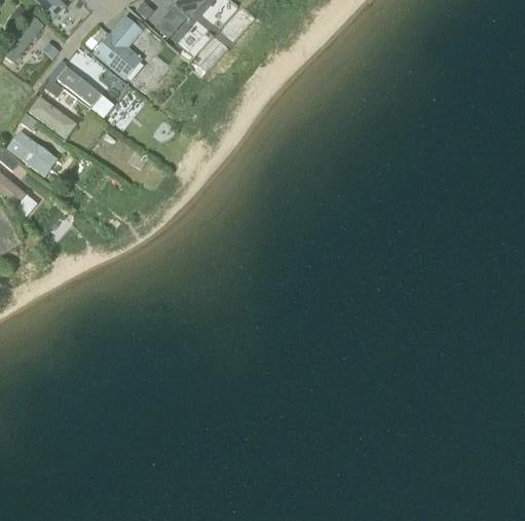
[(31,0),(52,22),(66,9),(58,0),(31,0)]
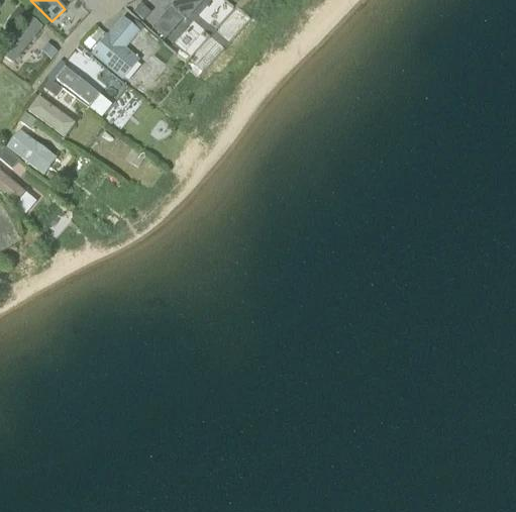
[(174,0),(151,25),(164,36),(183,15),(185,17),(199,0),(174,0)]
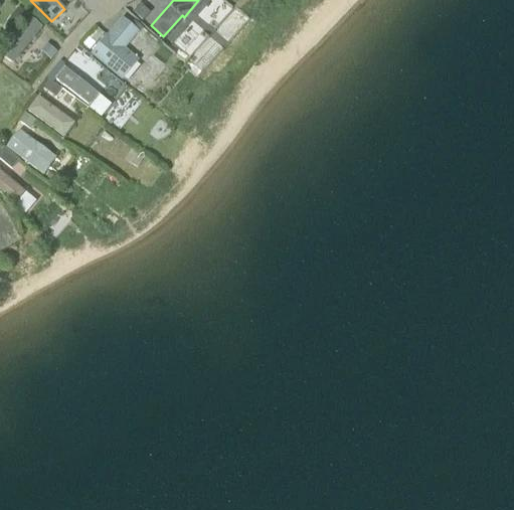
[(6,18),(14,24),(25,9),(17,3),(6,18)]
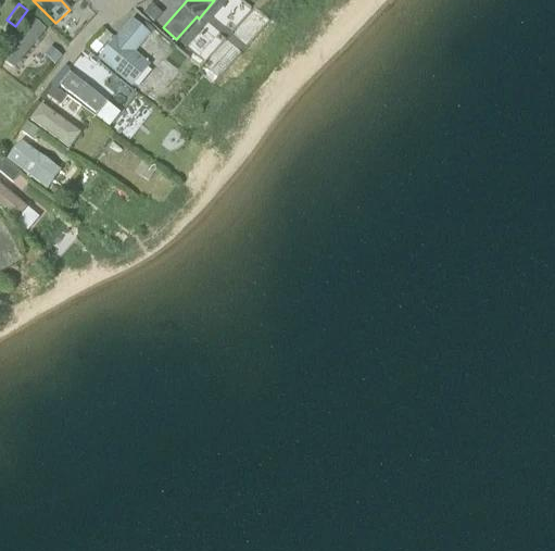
[(143,11),(153,21),(161,13),(151,3),(143,11)]
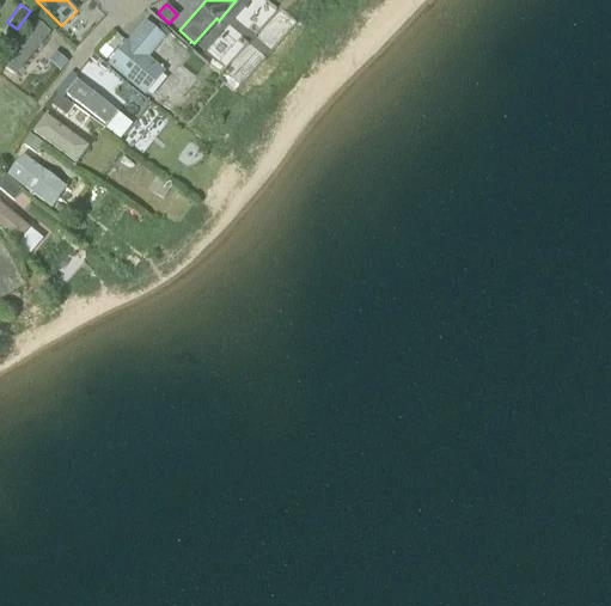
[(269,43),(287,17),(270,6),(252,31),(269,43)]
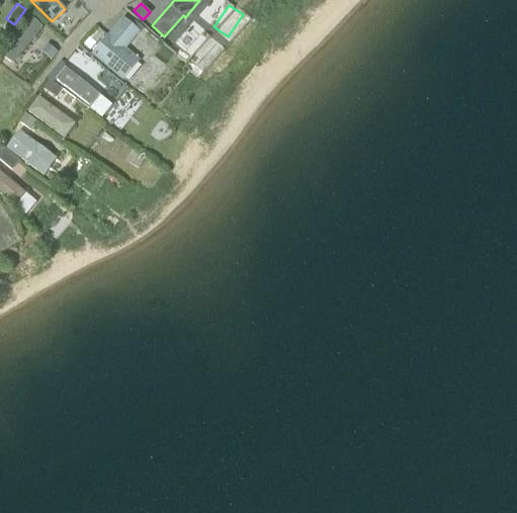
[(90,52),(121,79),(139,58),(125,47),(140,29),(121,14),(108,31),(107,31),(90,52)]
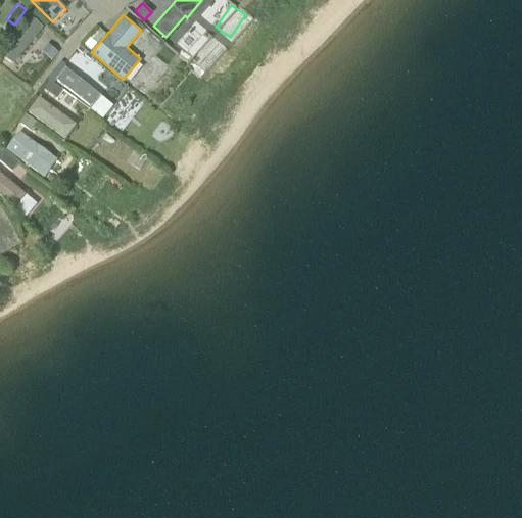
[(192,14),(178,32),(195,46),(209,29),(192,14)]
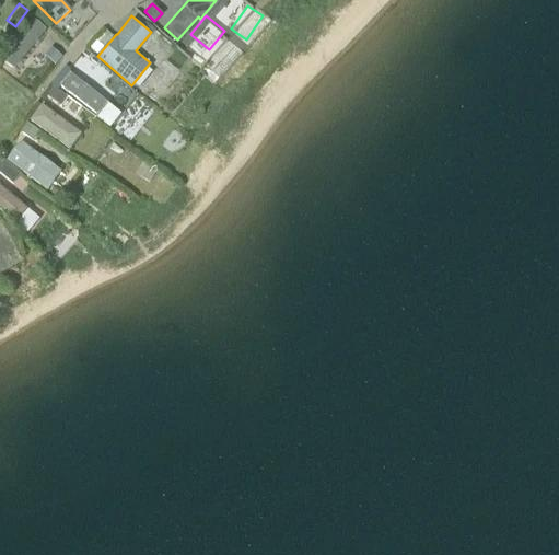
[(0,61),(13,72),(45,32),(28,20),(0,56),(0,61)]
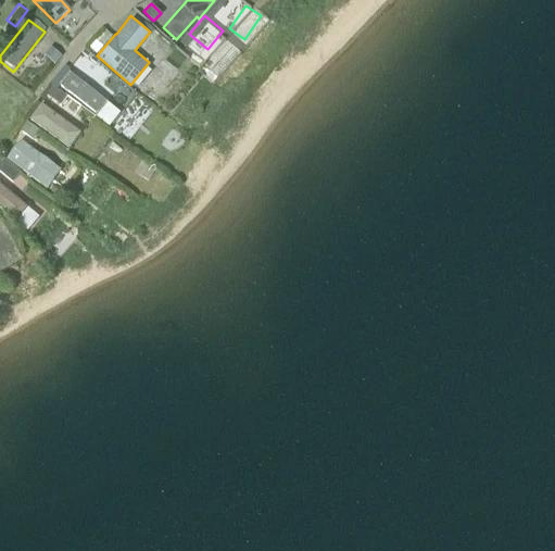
[(215,69),(237,44),(224,33),(202,58),(215,69)]
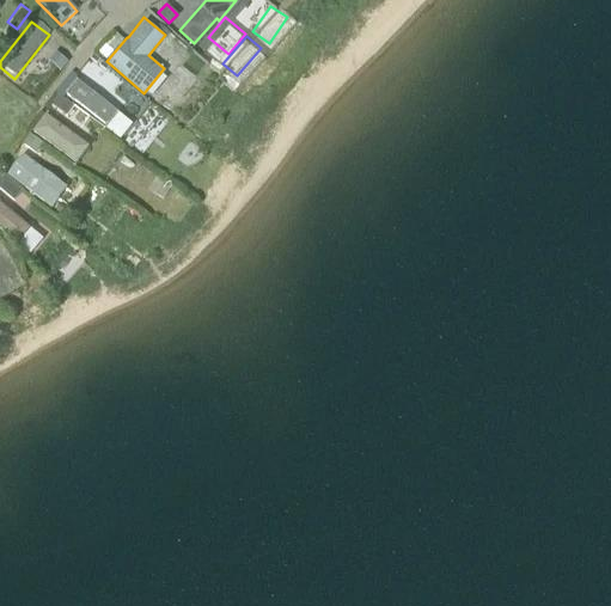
[(105,57),(112,50),(105,43),(98,51),(105,57)]
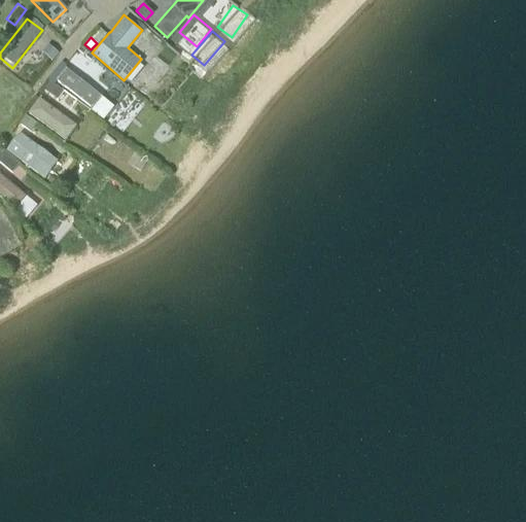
[(56,51),(46,43),(40,49),(50,58),(56,51)]
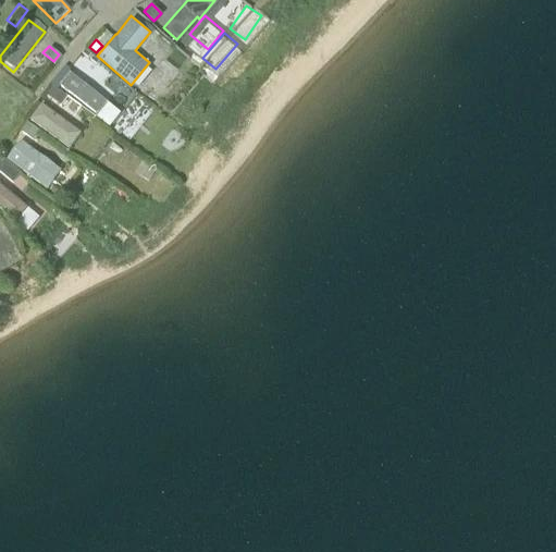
[(86,50),(75,64),(128,106),(139,92),(86,50)]
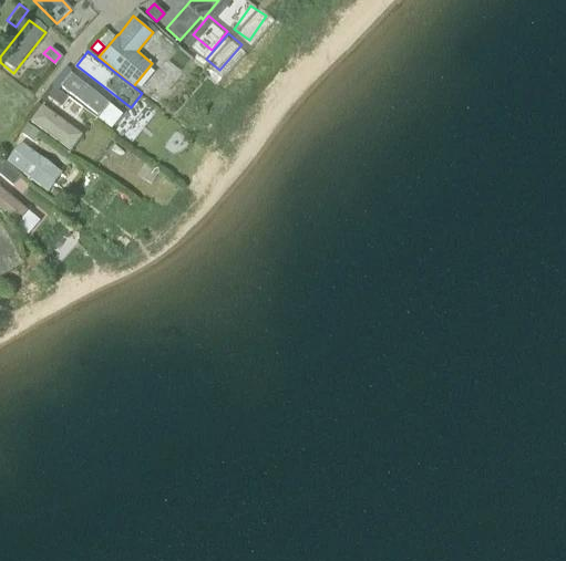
[(73,69),(60,85),(112,125),(125,108),(73,69)]
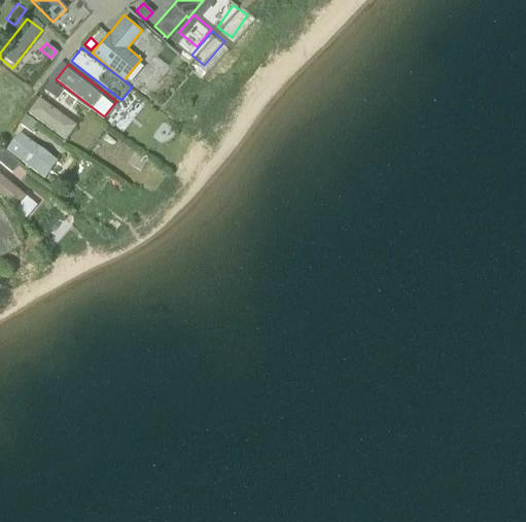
[(49,81),(44,88),(57,96),(61,90),(49,81)]
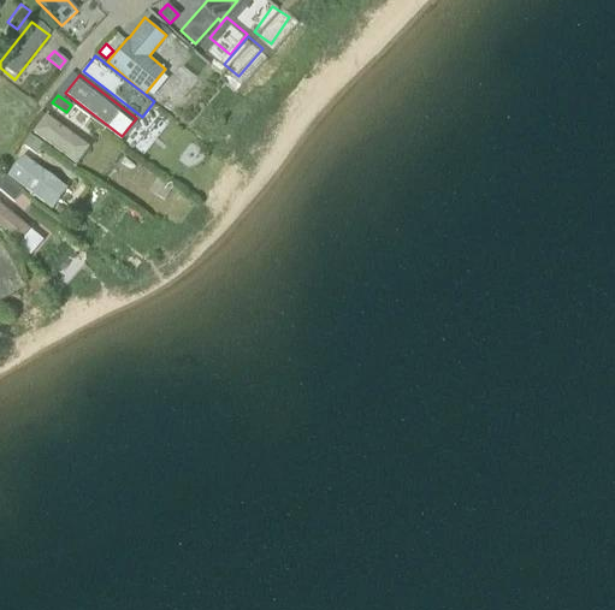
[(48,116),(37,130),(75,157),(86,142),(48,116)]
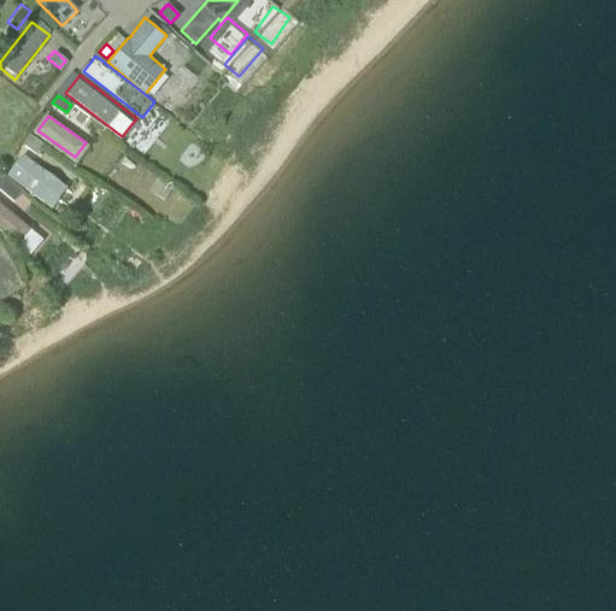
[(42,141),(29,131),(23,141),(36,150),(42,141)]
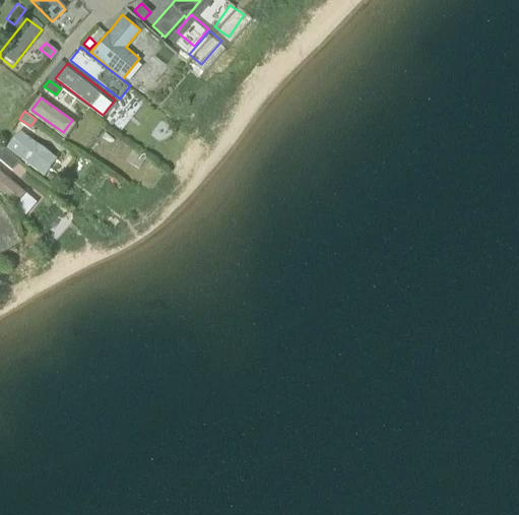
[(5,146),(43,175),(57,156),(18,129),(5,146)]
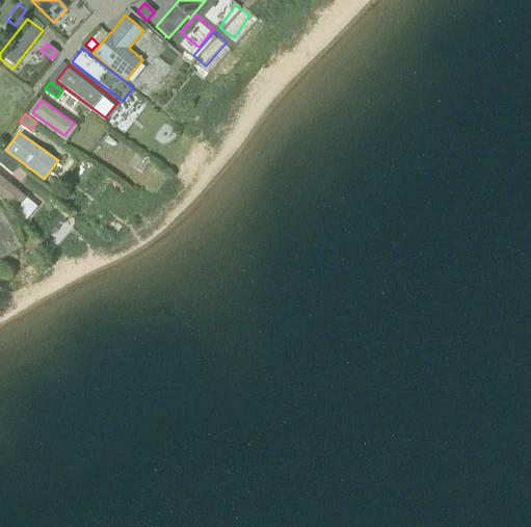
[(3,150),(0,154),(0,161),(11,172),(19,162),(3,150)]
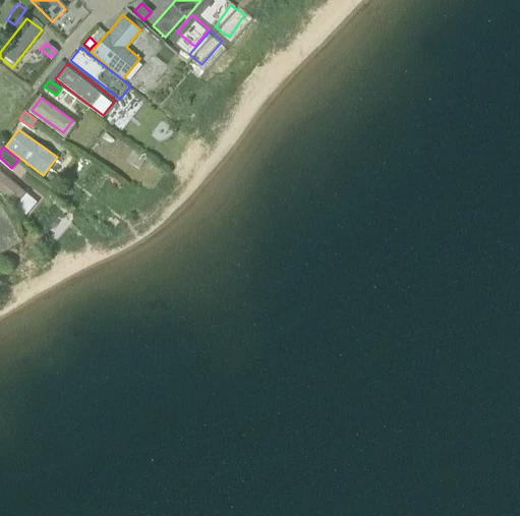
[(24,192),(0,172),(0,193),(13,206),(24,192)]
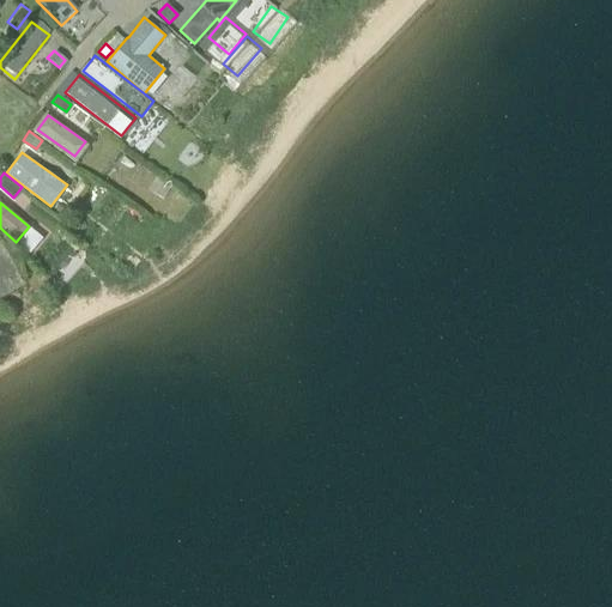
[(37,246),(46,231),(31,224),(24,237),(37,246)]
